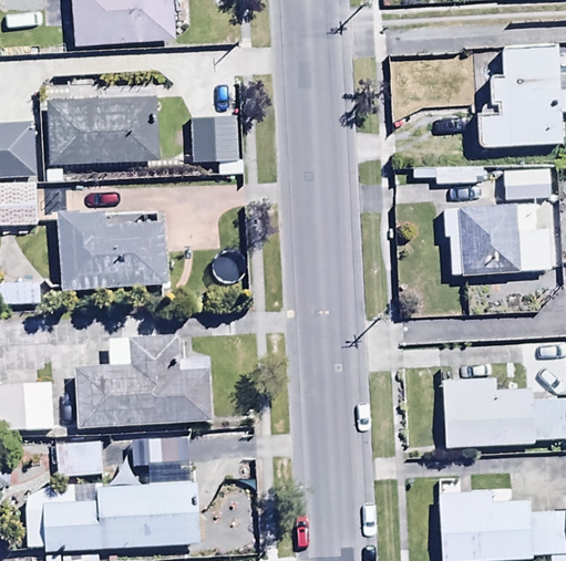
[(72,0),(74,21),(175,16),(174,0),(72,0)]
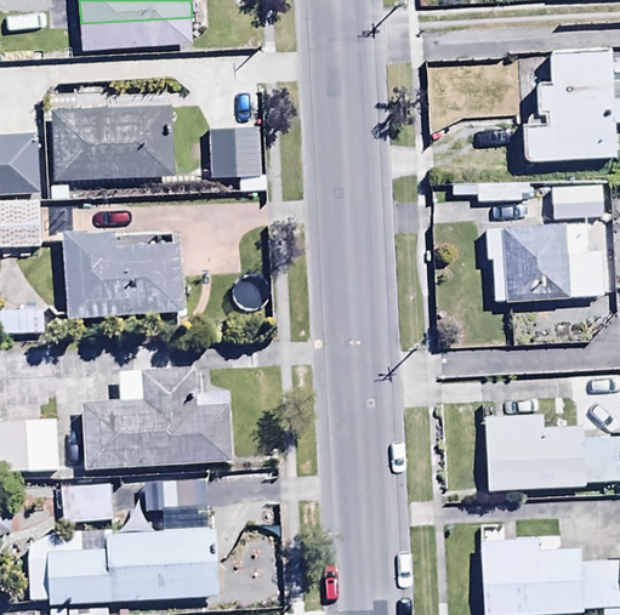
[(523,123),(524,158),(619,154),(618,120),(619,119),(619,77),(612,78),(610,50),(550,52),(551,80),(538,81),(539,121),(523,123)]
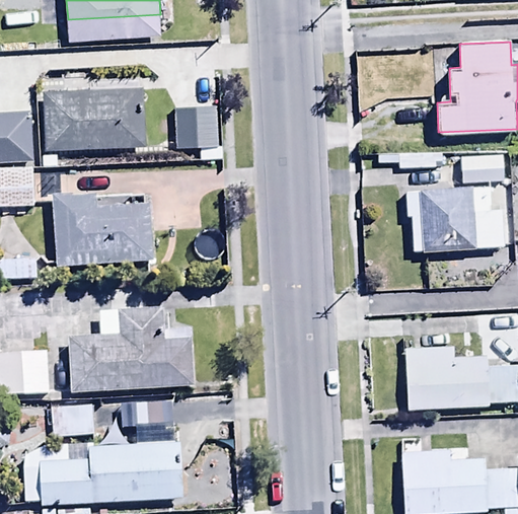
[(144,140),(143,84),(45,87),(46,143),(144,140)]
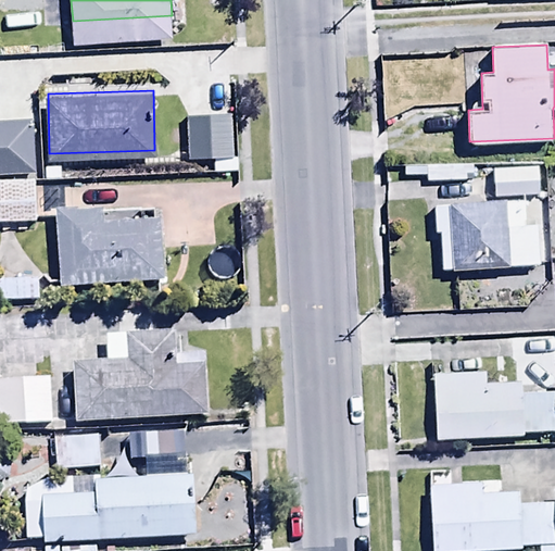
[(189,151),(235,149),(232,111),(187,114),(189,151)]
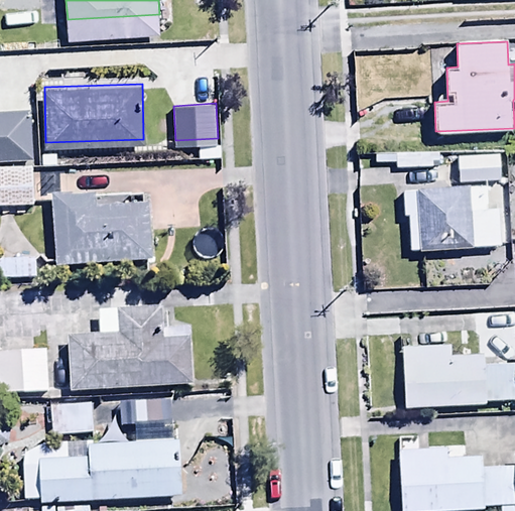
[(0,155),(32,154),(29,106),(0,108),(0,155)]
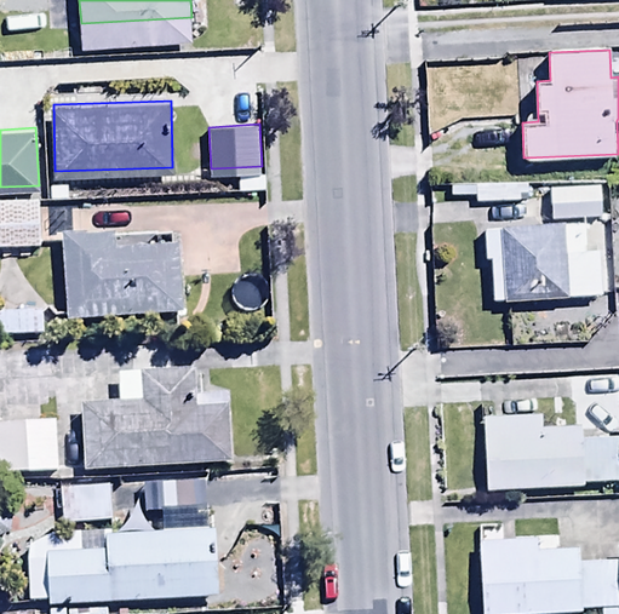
[(603,184),(550,187),(550,216),(605,214),(603,184)]
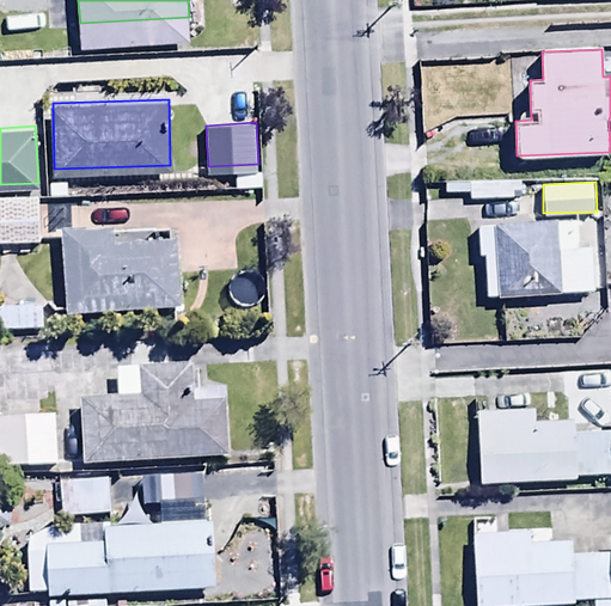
[(42,190),(0,189),(0,242),(42,242),(42,190)]
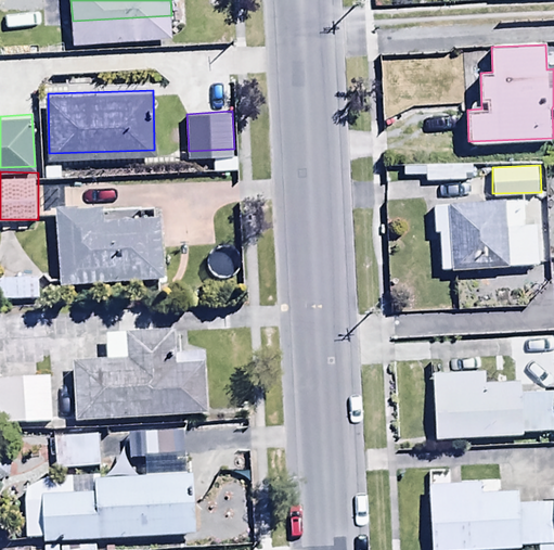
[(439,229),(441,268),(541,261),(538,218),(526,219),(525,200),(433,205),(435,230),(439,229)]
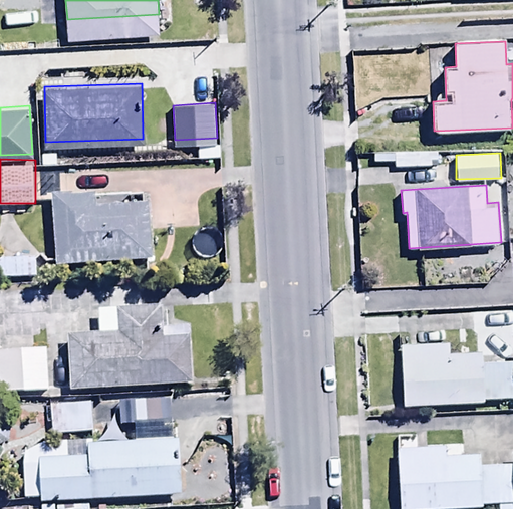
[(57,254),(153,252),(151,187),(55,190),(57,254)]
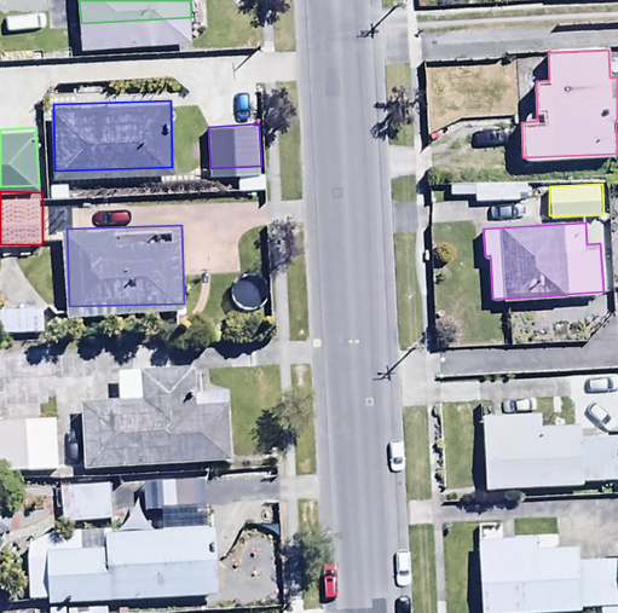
[(44,302),(1,305),(1,325),(45,323),(44,302)]
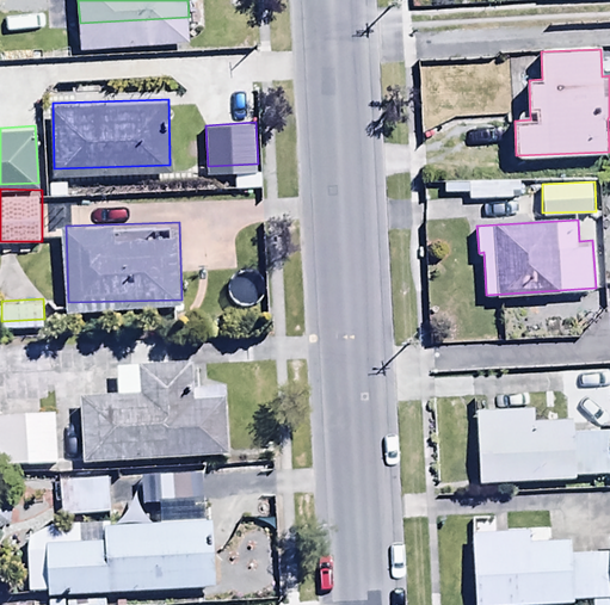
[(0,439),(57,437),(55,384),(0,387),(0,439)]
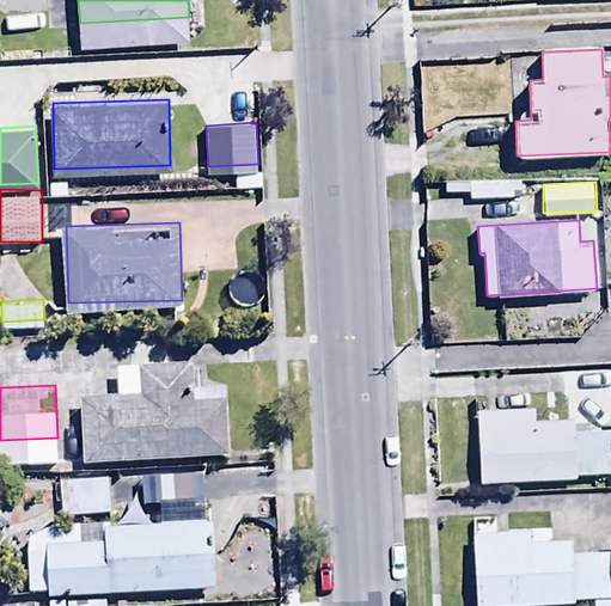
[(576,479),(575,475),(610,473),(610,414),(609,415),(610,427),(579,428),(578,415),(535,417),(535,405),(478,406),(481,483),(576,479)]
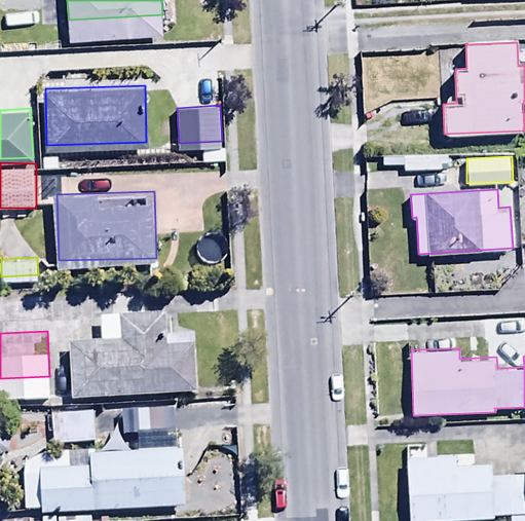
[(94,418),(92,386),(50,387),(51,419),(94,418)]
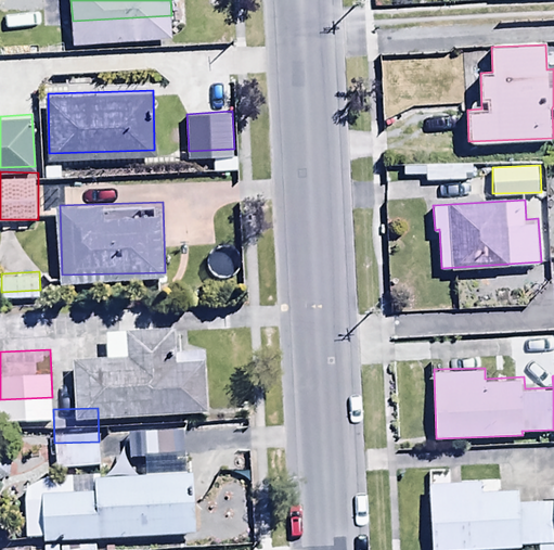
[(43,536),(43,541),(195,533),(192,474),(187,474),(183,431),(128,434),(130,458),(146,457),(147,473),(91,476),(92,490),(73,491),(72,474),(46,475),(24,487),(25,536),(43,536)]
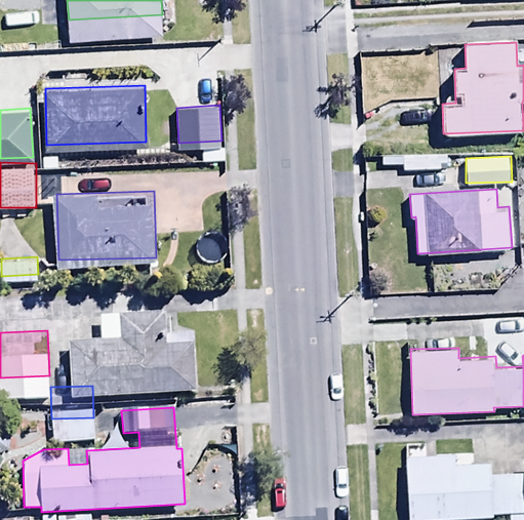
[(492,515),(506,515),(505,519),(523,519),(523,474),(491,475),(491,464),(471,465),(471,452),(426,453),(425,443),(405,443),(407,519),(470,519),(492,519),(492,515)]
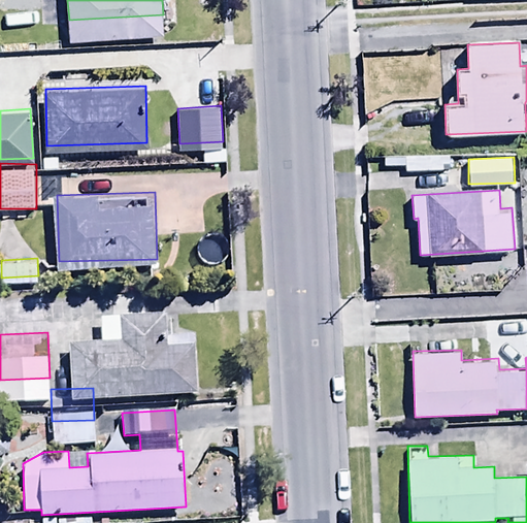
[(11,522),(11,507),(0,507),(0,522),(11,522)]
